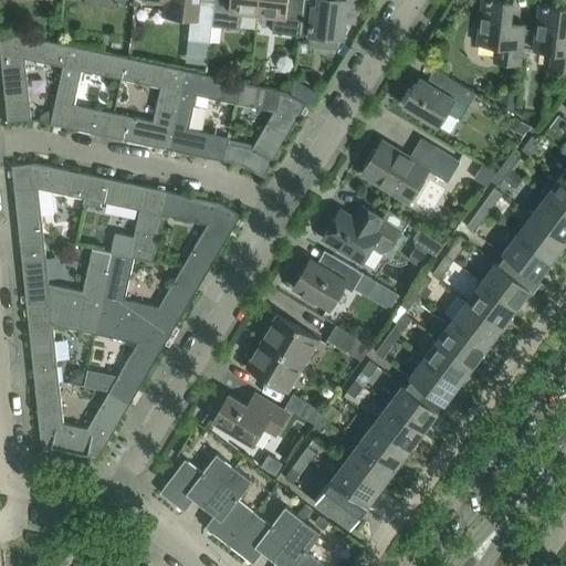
[(210,42),(211,25),(213,7),(198,4),(198,0),(146,0),(165,2),(163,14),(190,18),(188,40),(210,42)]
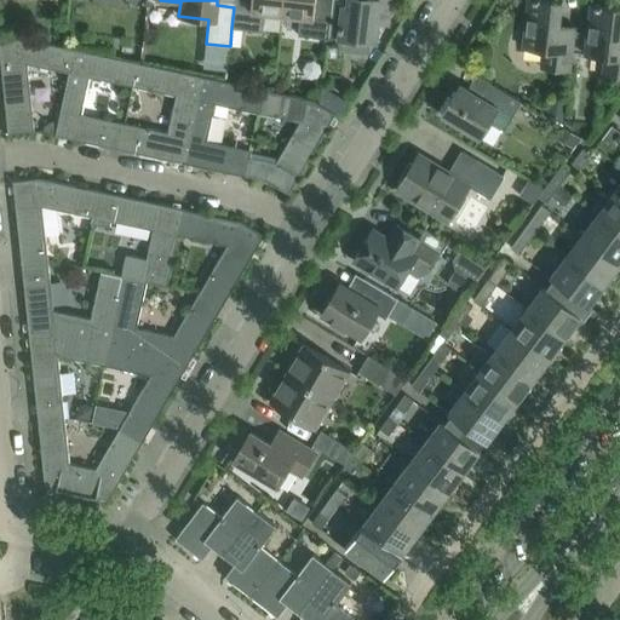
[(282,15),(283,0),(234,0),(234,7),(231,28),(263,32),(264,12),(282,15)]
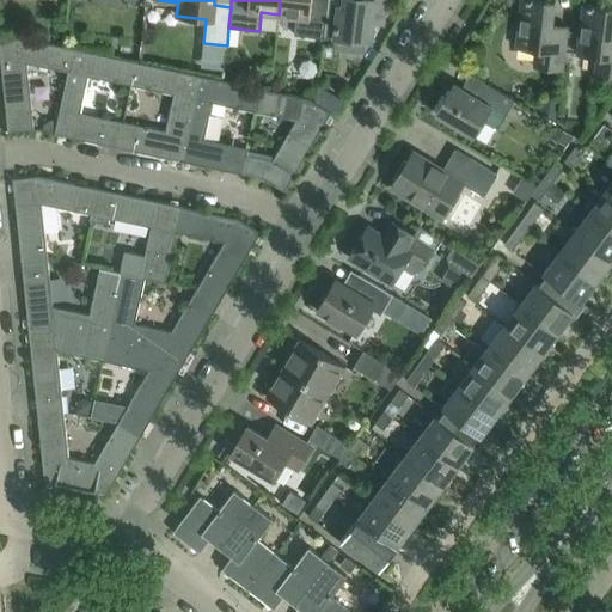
[(326,18),(328,0),(280,0),(279,14),(295,16),(294,35),(324,38),(326,18)]
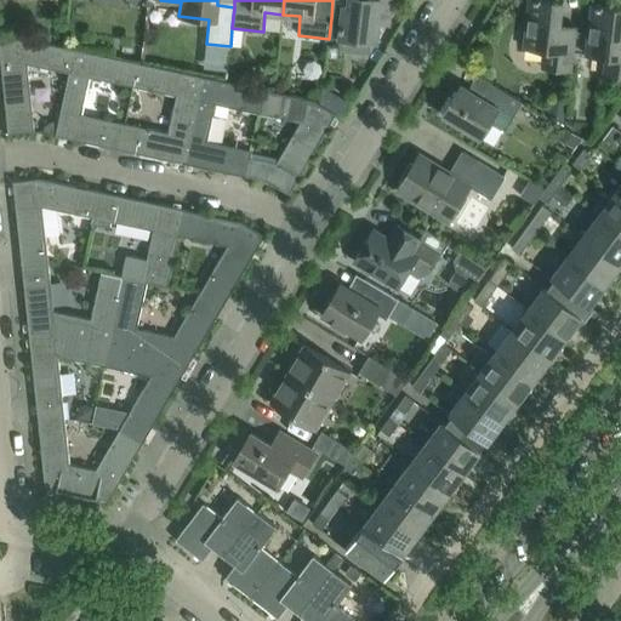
[(332,0),(331,18),(341,20),(339,39),(377,44),(380,24),(388,26),(391,0),(332,0)]
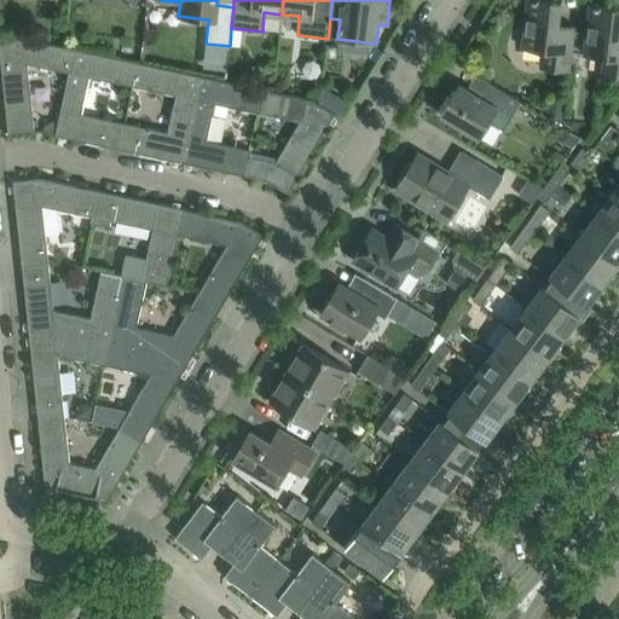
[(568,70),(573,36),(574,27),(559,25),(561,1),(547,0),(526,0),(521,47),(542,50),(539,67),(568,70)]
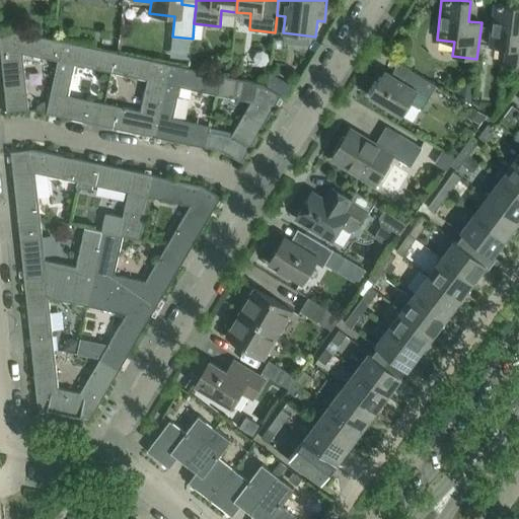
[(518,63),(518,6),(503,5),(503,4),(498,3),(498,4),(494,4),(489,46),(506,48),(504,62),(518,63)]
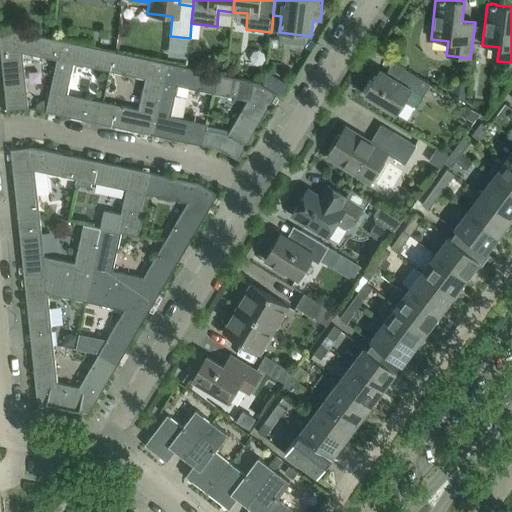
[(57,60),(61,40),(20,31),(0,33),(0,48),(6,109),(5,109),(5,110),(28,108),(22,52),(56,59),(57,60)]
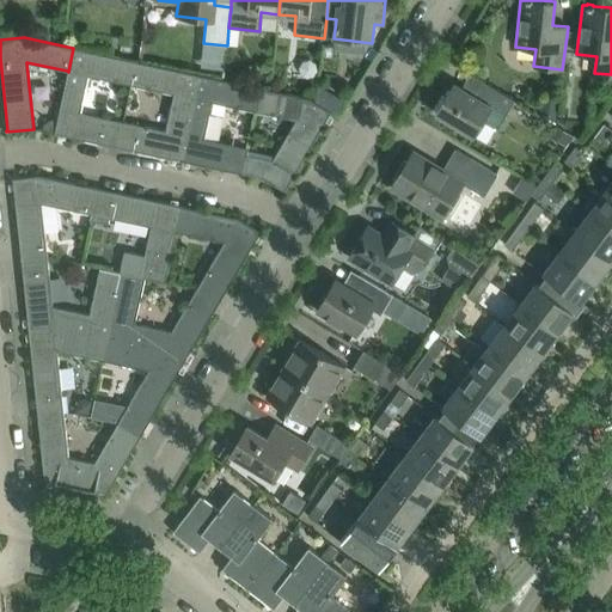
[(87,75),(130,85),(135,61),(73,48),(68,72),(67,71),(54,134),(117,147),(122,121),(79,112),(87,75)]
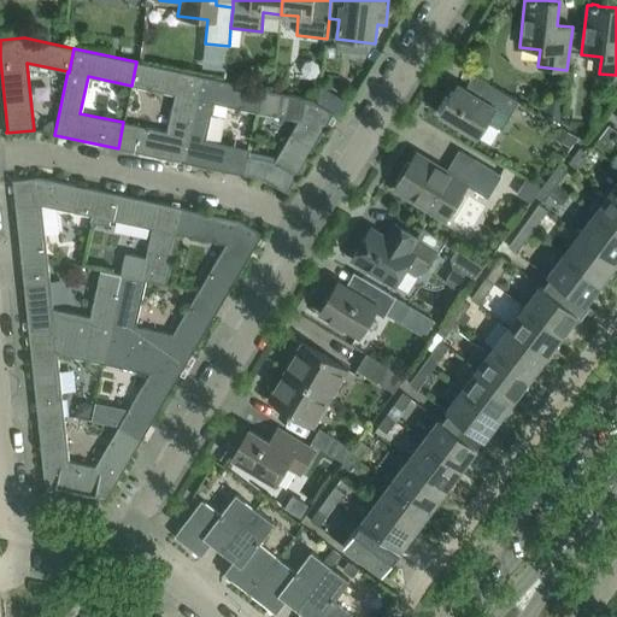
[(181,162),(199,75),(136,62),(131,86),(175,94),(166,131),(123,122),(118,148),(181,162)]
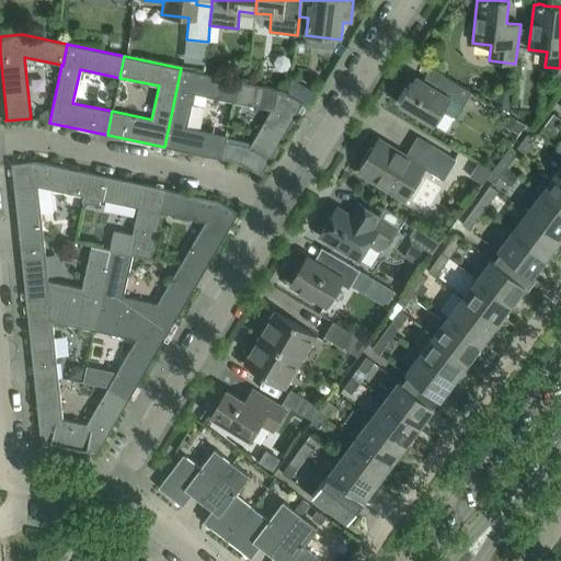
[(221,159),(225,141),(226,141),(227,136),(187,127),(194,93),(233,102),(238,80),(181,68),(164,147),(221,159)]
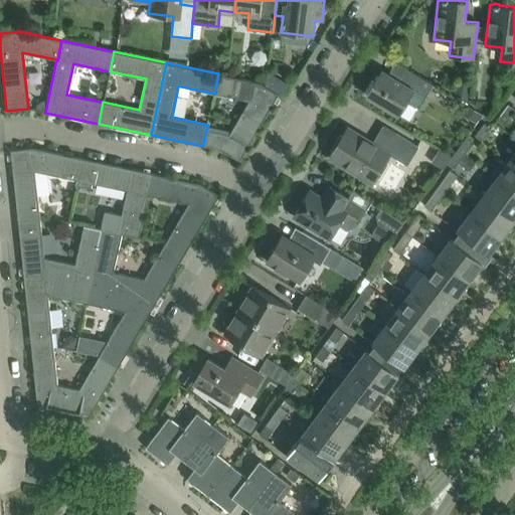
[(400,80),(388,73),(382,70),(366,96),(398,115),(406,101),(418,108),(433,84),(407,68),(400,80)]
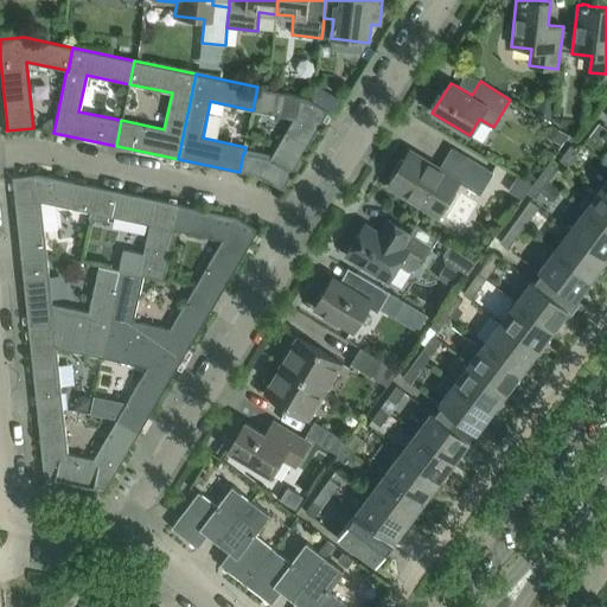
[(306,97),(257,87),(253,110),(293,119),(270,159),(244,153),(243,153),(240,172),(261,177),(283,190),(283,189),(283,187),(327,112),(328,113),(330,112),(306,97)]
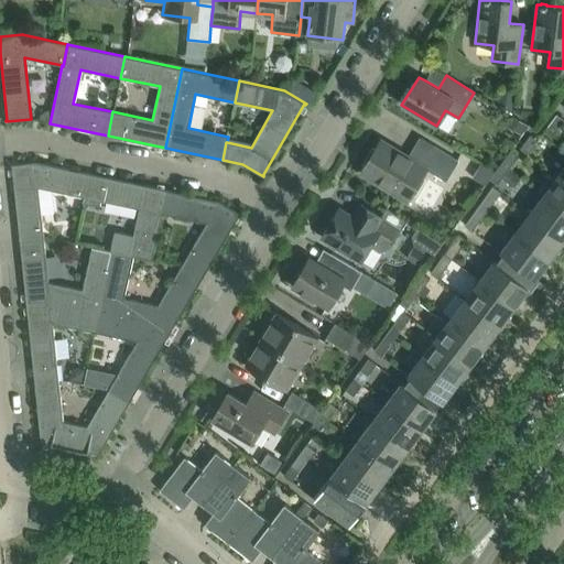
[(563,120),(556,114),(545,129),(553,134),(563,120)]
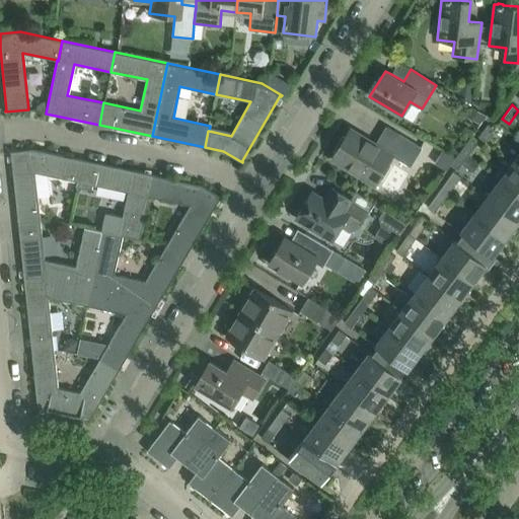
[(488,124),(478,136),(486,141),(495,129),(488,124)]
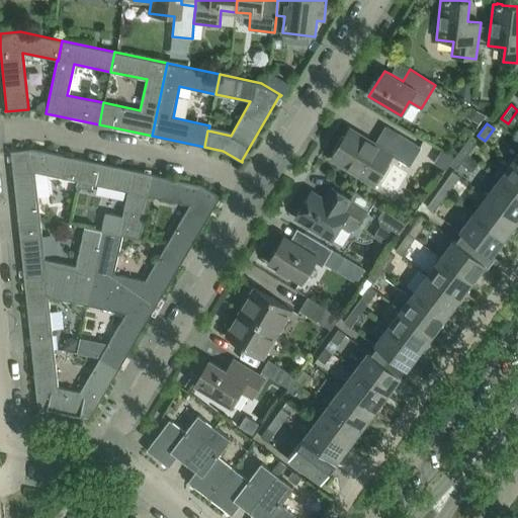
[(386,151),(374,144),(349,128),(331,159),(373,184),(392,155),(409,166),(421,148),(398,134),(386,151)]
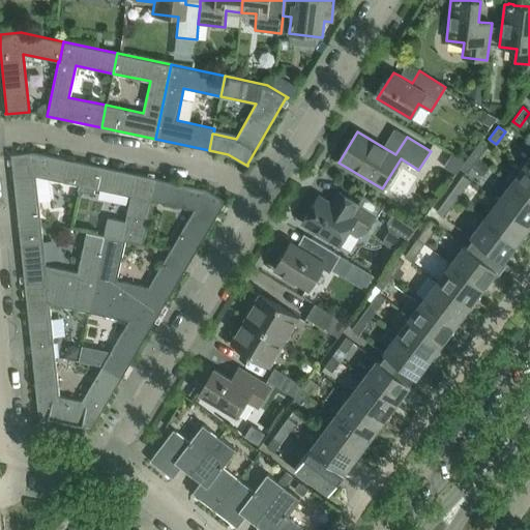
[(481,139),(470,153),(478,158),(489,144),(481,139)]
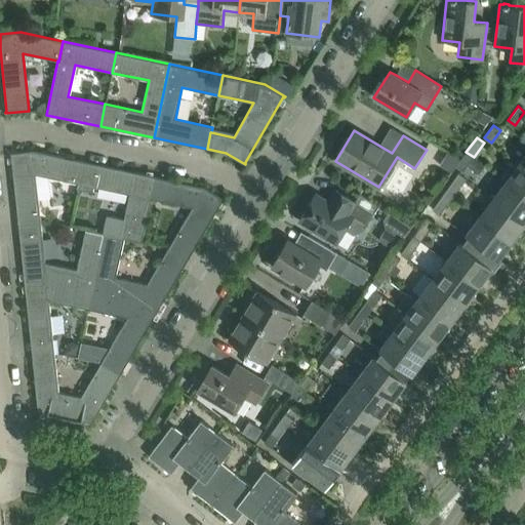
[(76,189),(77,189),(83,161),(33,151),(9,154),(9,155),(11,155),(25,282),(46,280),(92,290),(105,233),(103,233),(85,229),(77,269),(44,263),(35,174),(77,184),(76,189)]
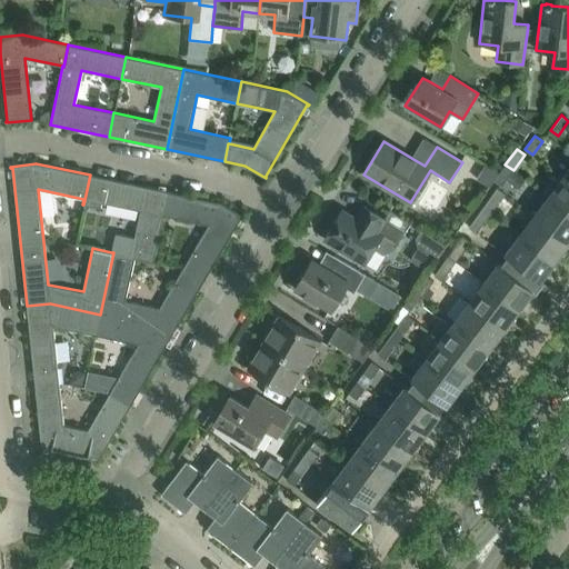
[(489,187),(493,180),(498,173),(485,165),(476,179),(489,187)]
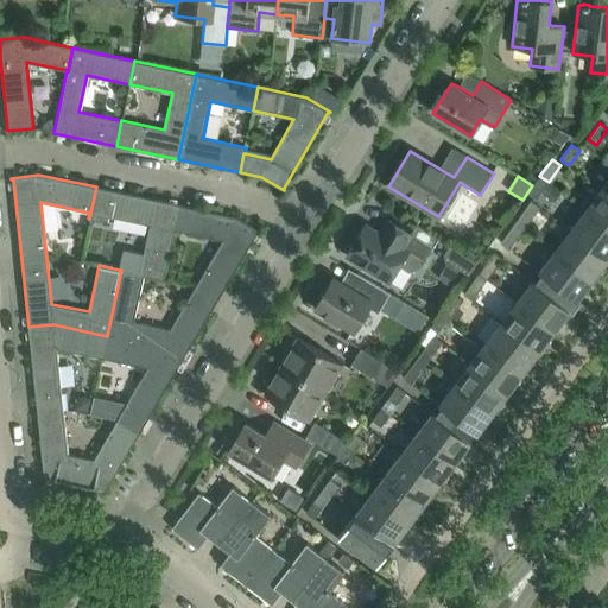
[(536,198),(549,182),(539,176),(532,185),(527,192),(536,198)]
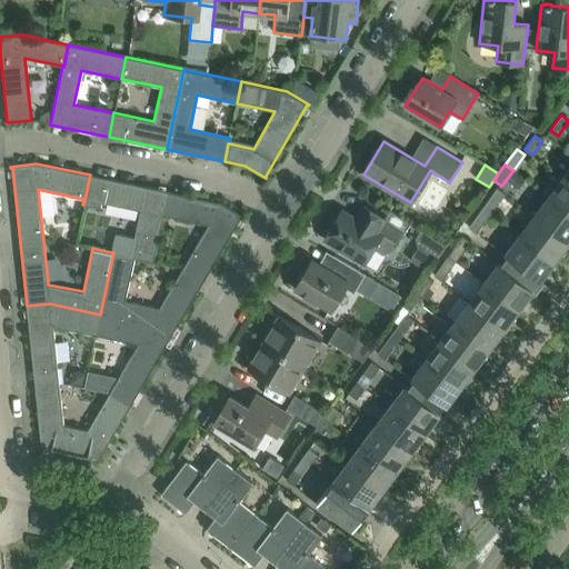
[(153,262),(163,216),(162,216),(168,191),(90,175),(83,205),(100,208),(101,202),(139,210),(135,236),(116,232),(111,252),(113,252),(130,256),(130,257),(135,258),(153,262)]
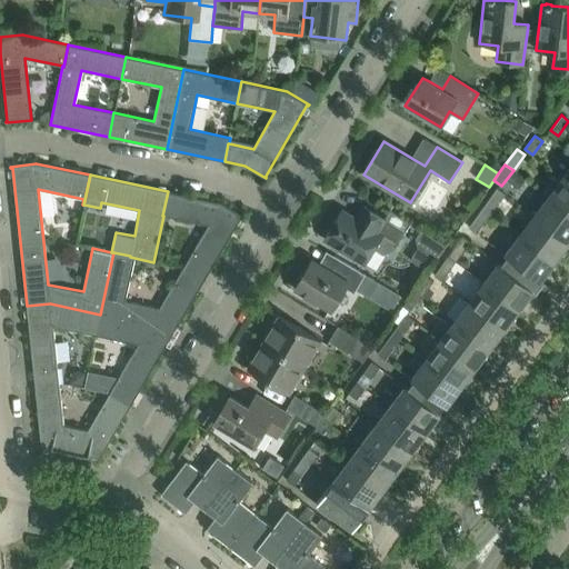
[(568,211),(568,181),(562,177),(548,197),(568,211)]
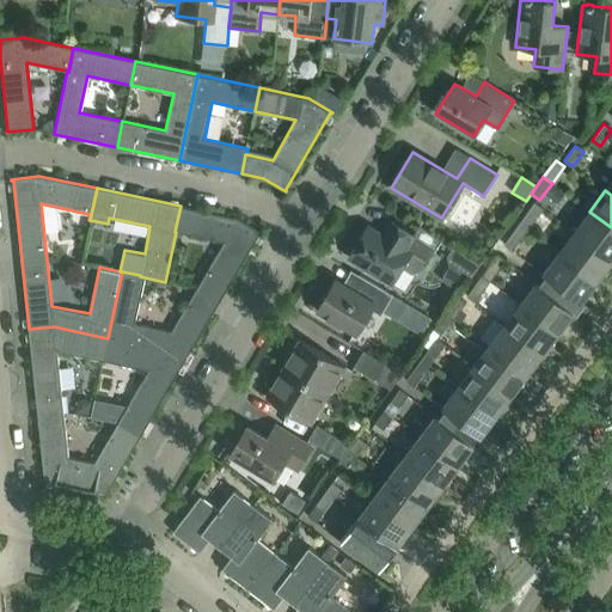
[(534,202),(519,222),(527,230),(543,208),(534,202)]
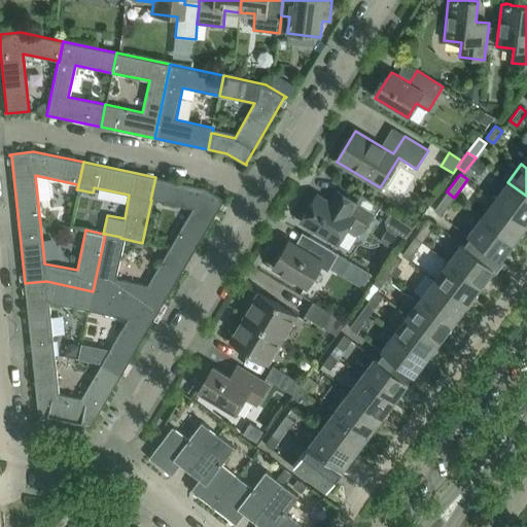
[(205,188),(155,177),(150,200),(151,200),(192,208),(147,285),(115,278),(125,239),(120,238),(120,237),(105,234),(93,291),(138,301),(157,312),(223,201),(224,201),(225,200),(205,188)]
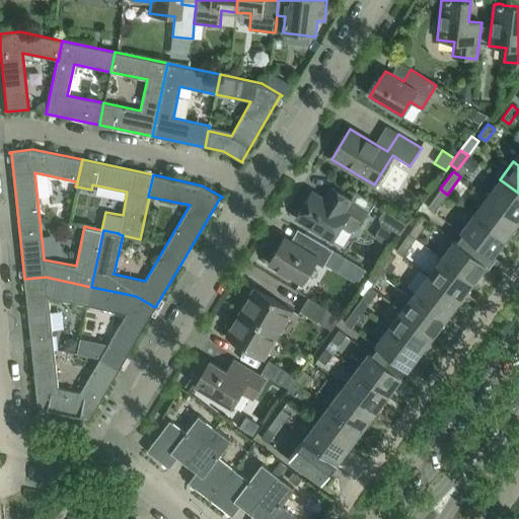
[(518,220),(518,193),(500,179),(487,197),(518,220)]
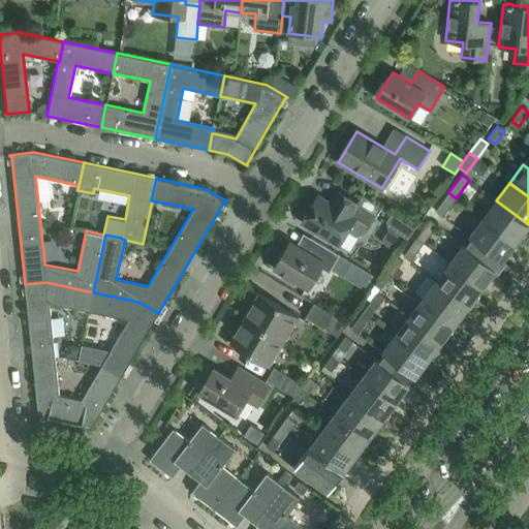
[(442,216),(456,198),(448,192),(435,211),(442,216)]
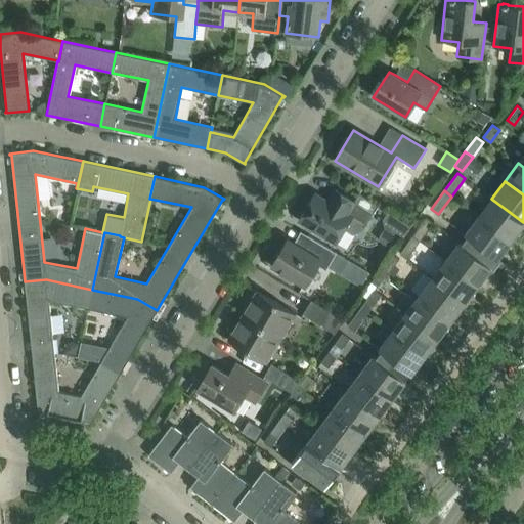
[(352,234),(361,231),(378,205),(359,194),(354,202),(344,195),(337,207),(315,193),(299,220),(335,243),(344,228),(352,234)]
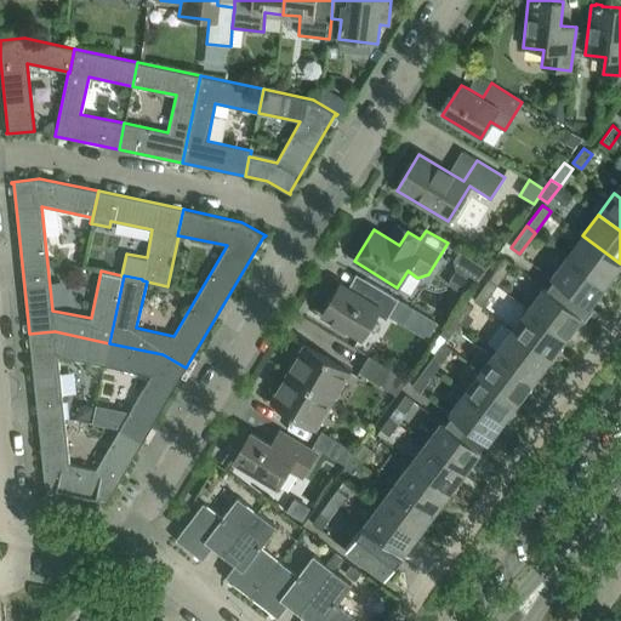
[(620,265),(620,263),(582,235),(567,256),(605,285),(620,265)]
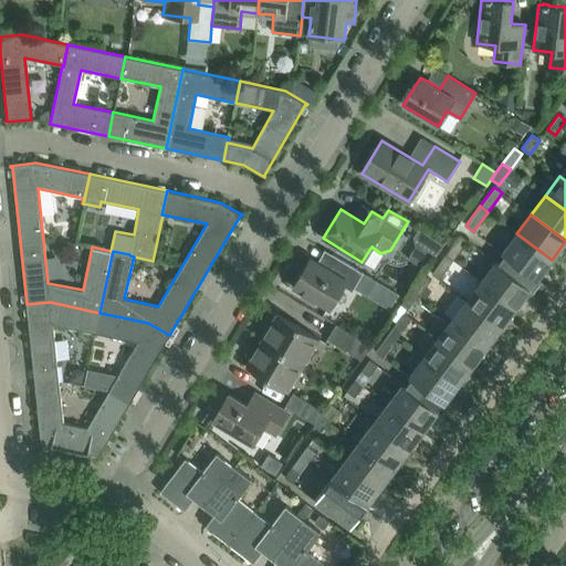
[(418,228),(412,237),(416,245),(433,259),(443,243),(418,228)]
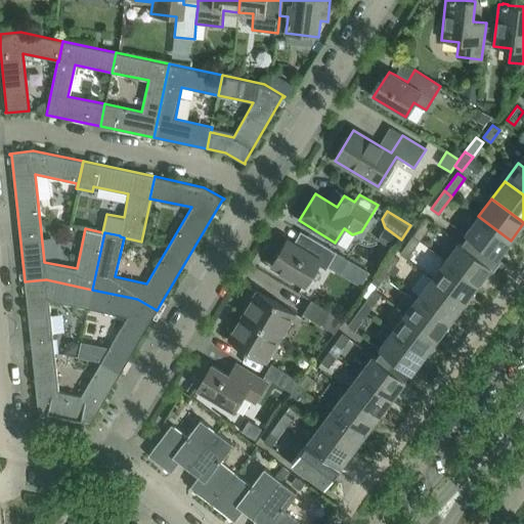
[(511,241),(478,216),(465,234),(467,235),(482,248),(476,255),(491,266),(490,268),(492,269),(500,259),(498,258),(511,241)]
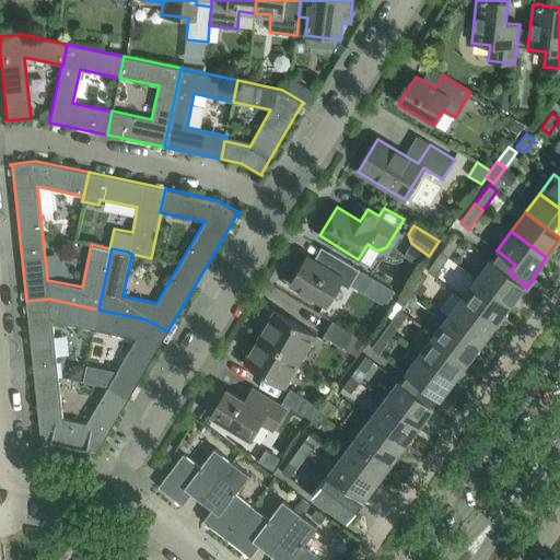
[(454,232),(440,252),(448,257),(463,237),(454,232)]
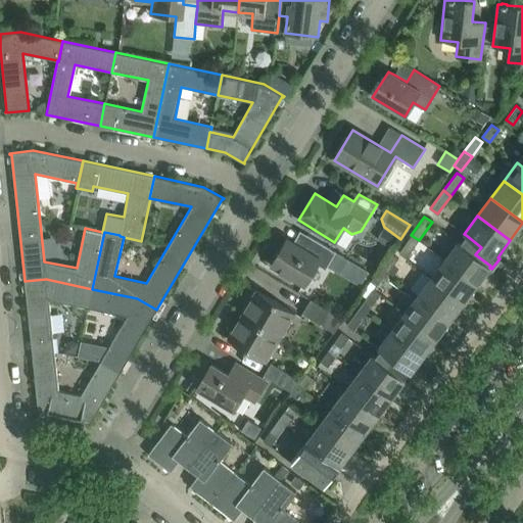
[(299,246),(293,242),(287,239),(271,266),(304,286),(317,265),(325,270),(335,252),(306,235),(299,246)]
